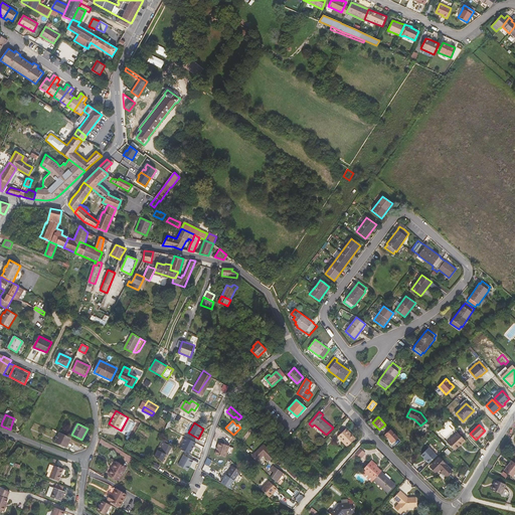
[(346,428),(345,430),(341,434),(338,437),(347,447),(355,439),(346,428)]
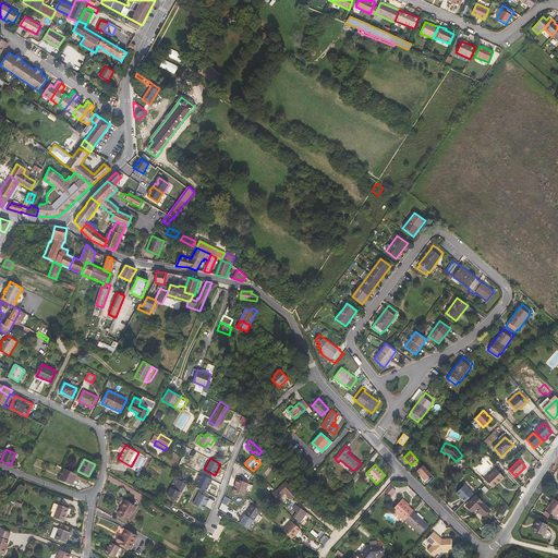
[(425,480),(432,474),(423,465),(417,471),(425,480)]
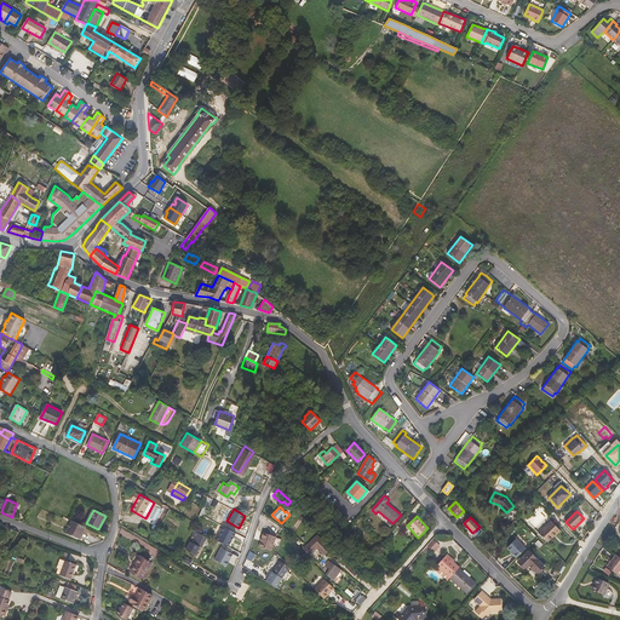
[(68,528),(82,535),(86,528),(72,521),(68,528)]
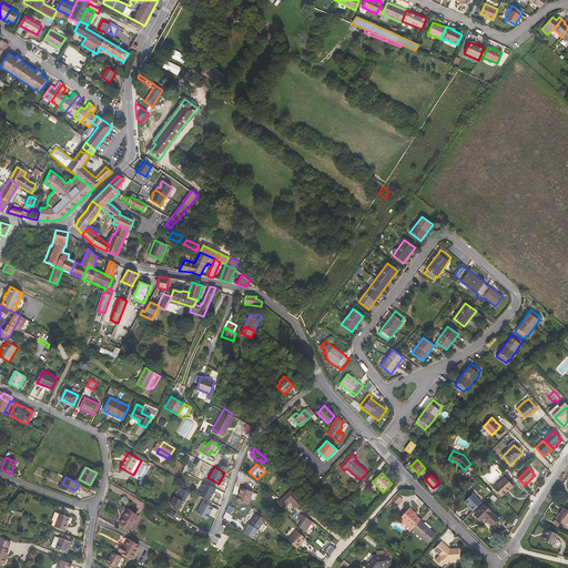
[(514,486),(505,477),(494,488),(501,497),(514,486)]
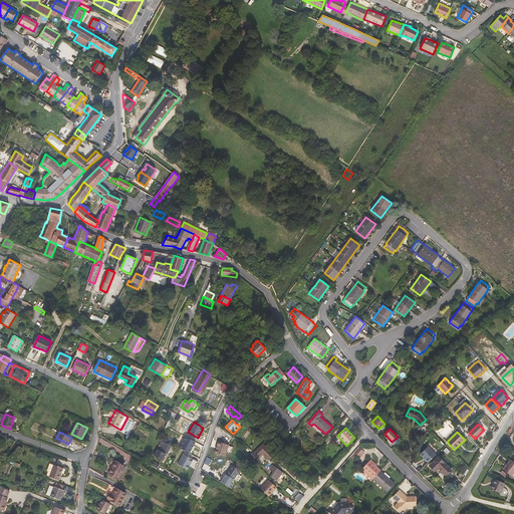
[(331,438),(328,436),(320,445),(323,448),(331,438)]
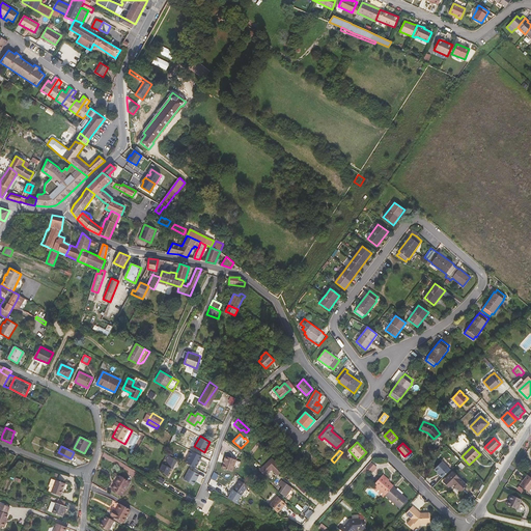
[(186,463),(196,468),(202,456),(192,451),(186,463)]
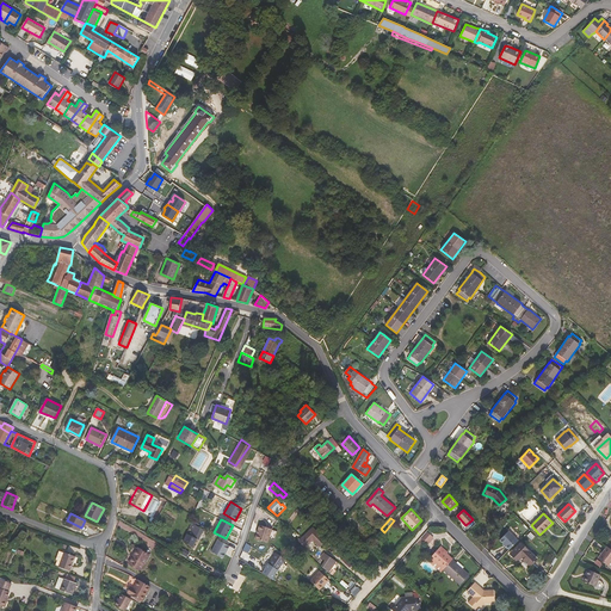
[(79,531),(81,528),(67,520),(65,525),(79,531)]
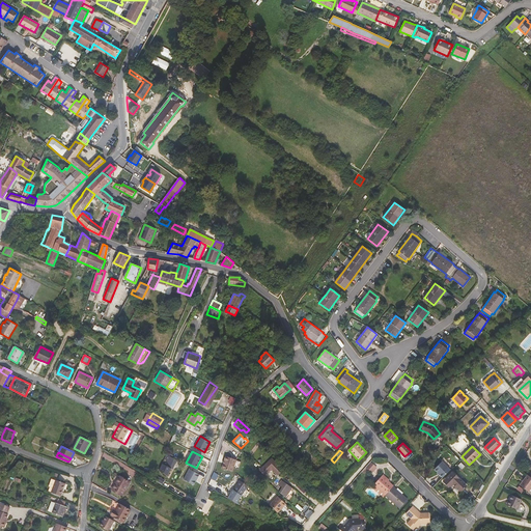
[(167,455),(160,471),(168,475),(171,469),(172,469),(176,460),(167,455)]
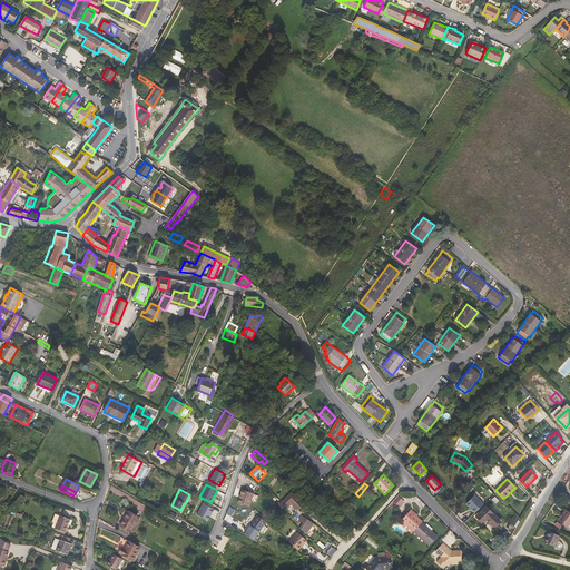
[(239,499),(238,503),(249,507),(254,494),(243,490),(242,494),(242,495),(241,499),(239,499)]
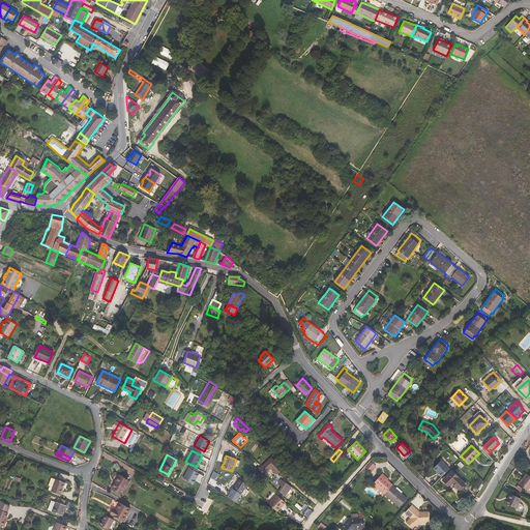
[(282,469),(271,458),(263,466),(260,469),(265,474),(269,470),(272,469),(276,474),(282,469)]
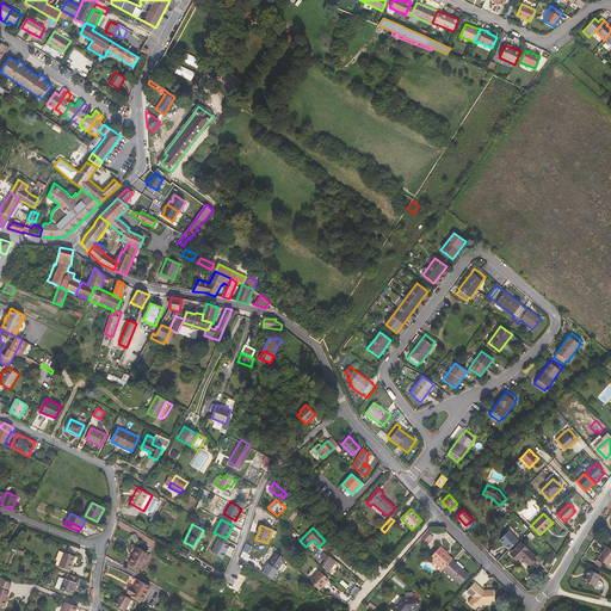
[(383,535),(378,531),(372,538),(376,542),(383,535)]
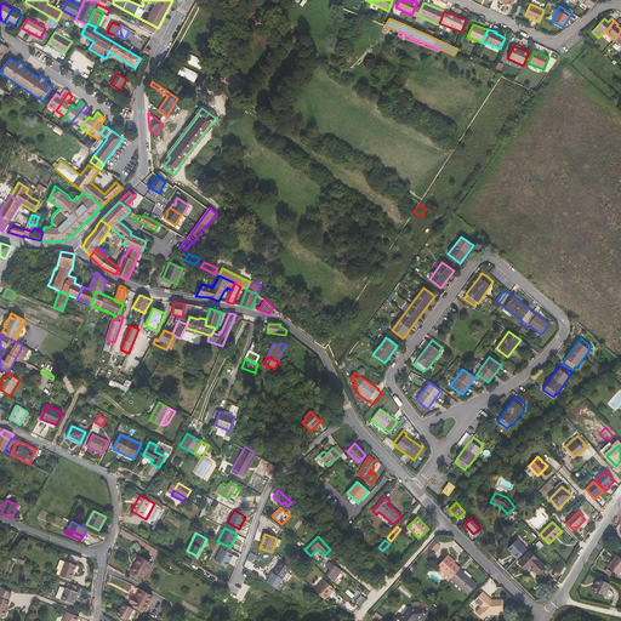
[(510,551),(518,559),(527,550),(518,541),(510,551)]
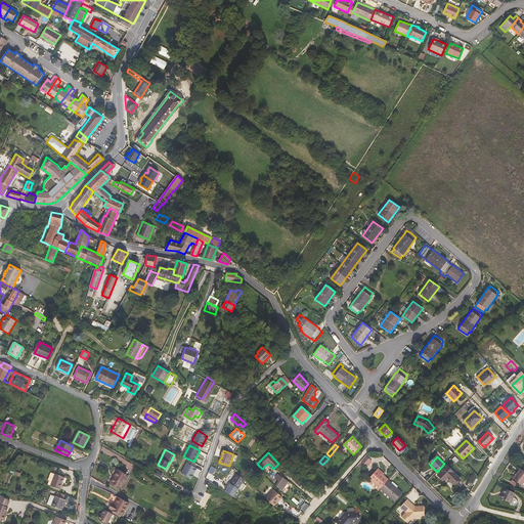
[(186,463),(181,473),(191,478),(197,468),(186,463)]
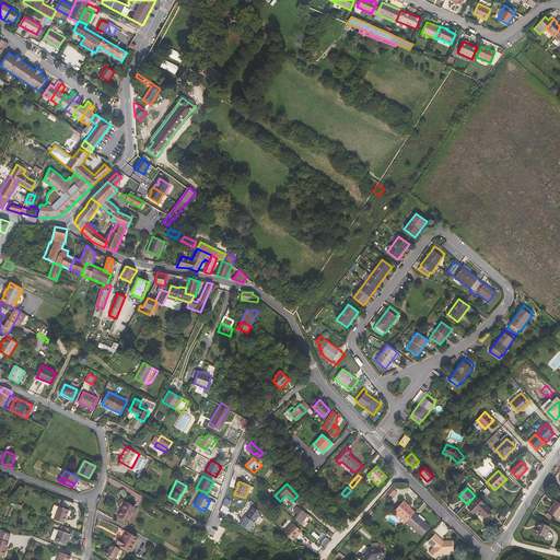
[(492,512),(477,498),(467,508),(475,514),(478,511),(486,518),(492,512)]
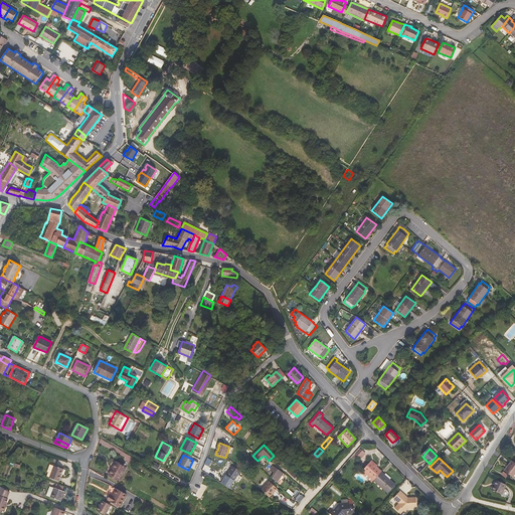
[(363,470),(374,480),(381,472),(381,471),(370,461),(363,470)]
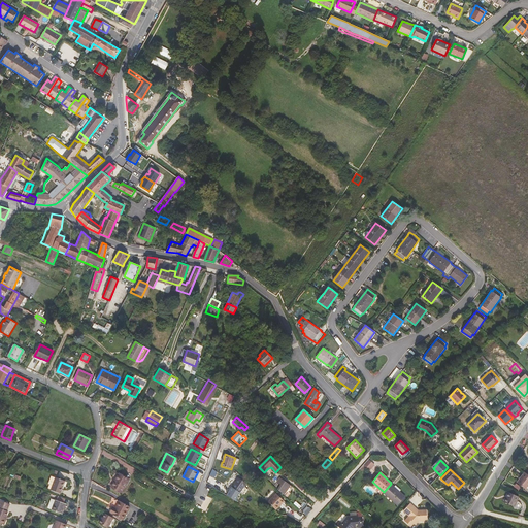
[(525,489),(527,485),(527,474),(525,472),(517,483),(525,489)]
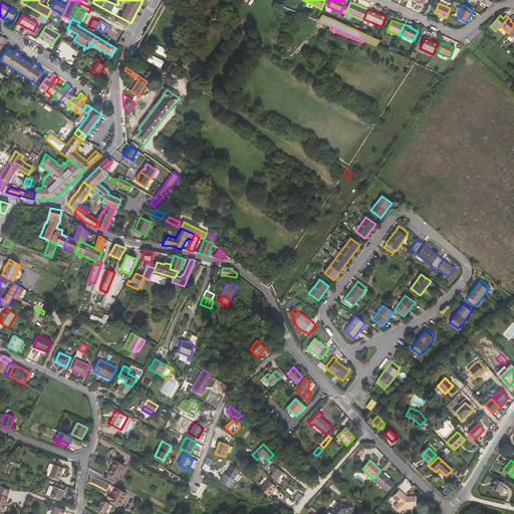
[(125,467),(115,461),(108,474),(117,479),(125,467)]
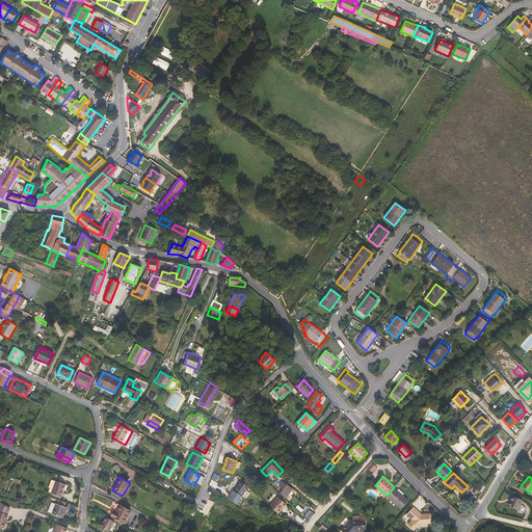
[(56,481),(51,493),(51,494),(60,497),(65,484),(56,481)]
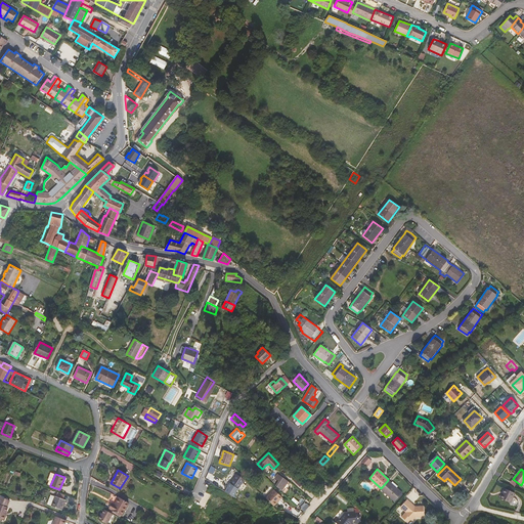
[(234,477),(230,483),(238,489),(245,479),(236,474),(234,477)]
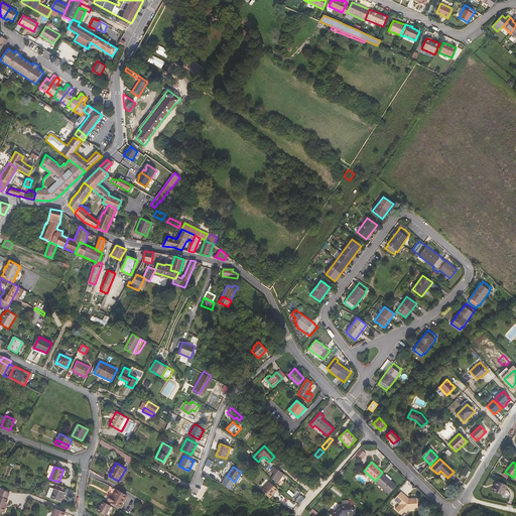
[(277,483),(284,474),(274,467),(271,472),(274,474),(271,479),(277,483)]
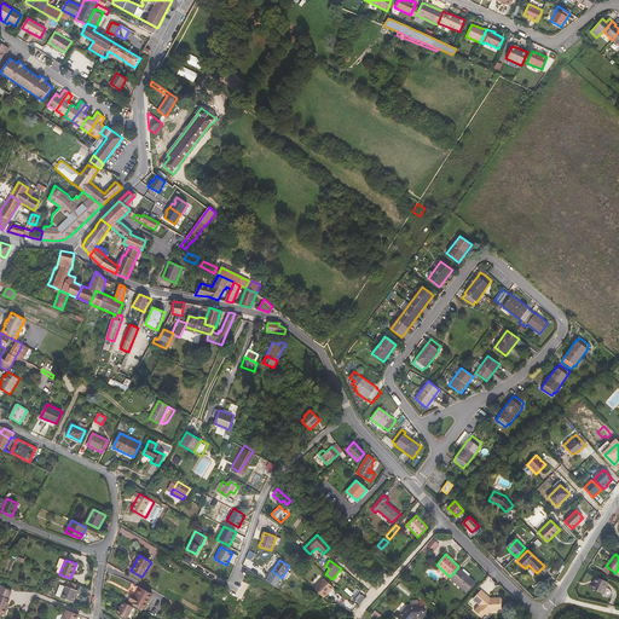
[(449,577),(467,593),(475,583),(469,577),(462,571),(458,567),(450,577),(449,577)]
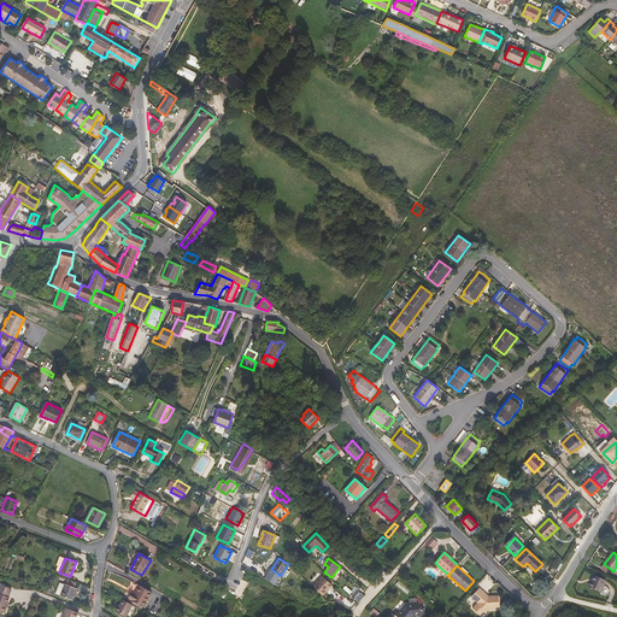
[(340,566),(331,577),(334,579),(338,575),(339,576),(342,569),(340,566)]
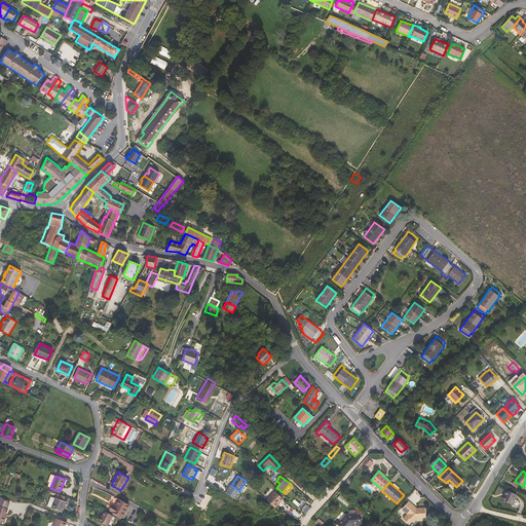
[(517,495),(506,490),(501,500),(513,505),(517,495)]
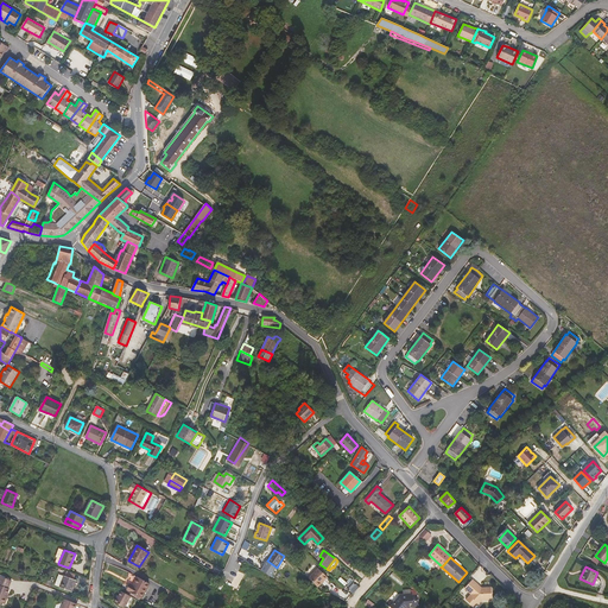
[(309,578),(317,587),(327,577),(318,568),(309,578)]
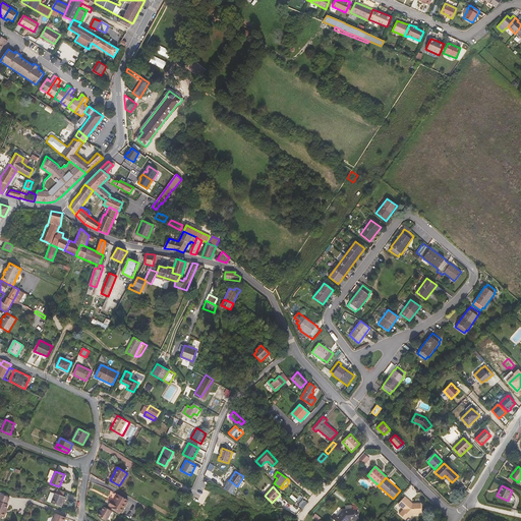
[(0,494),(0,499),(8,502),(9,498),(0,494)]
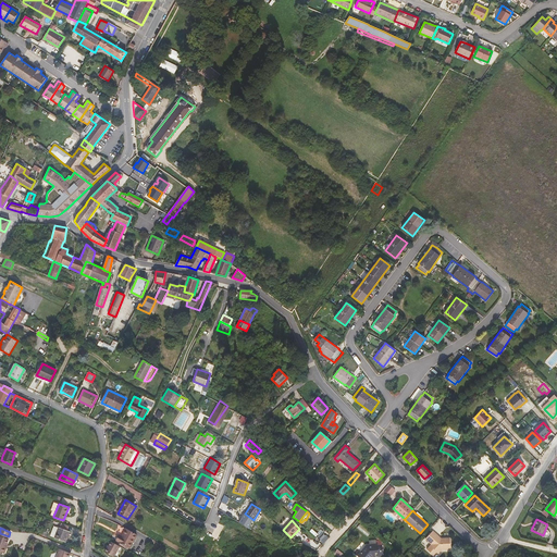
[(66,536),(69,531),(66,531),(60,528),(59,528),(58,529),(53,528),(51,534),(56,536),(54,537),(64,542),(66,536)]
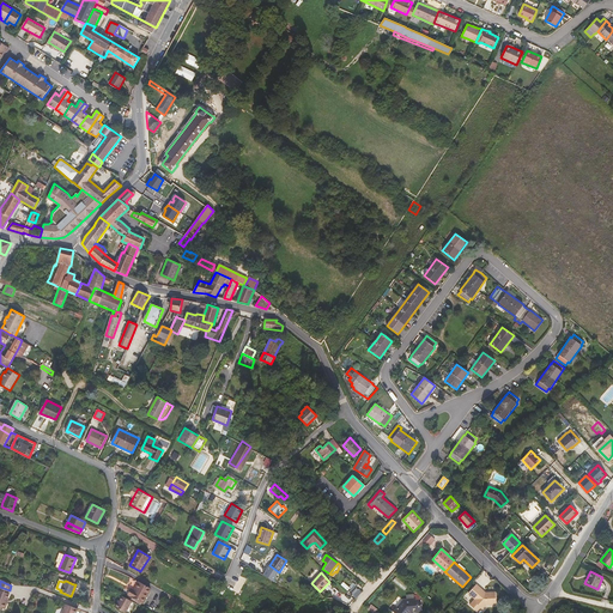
[(134,590),(131,596),(143,604),(151,589),(139,582),(134,590)]
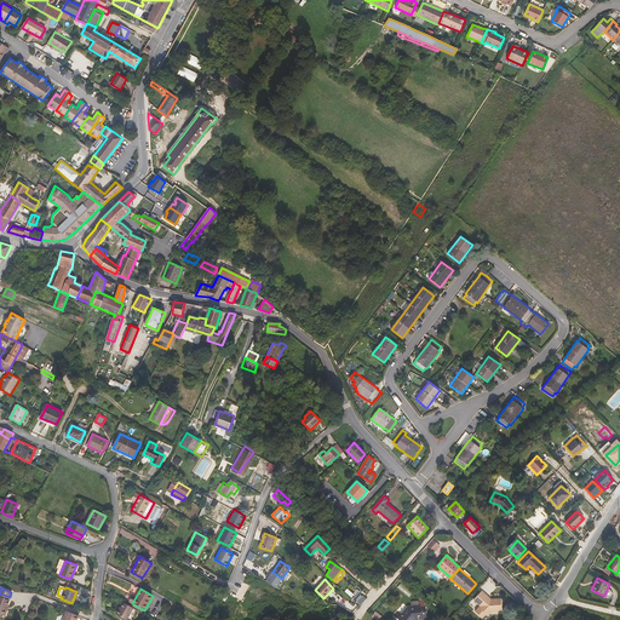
[(480,606),(475,612),(482,619),(487,614),(488,615),(492,612),(501,612),(501,598),(491,600),(482,591),(474,600),(480,606)]
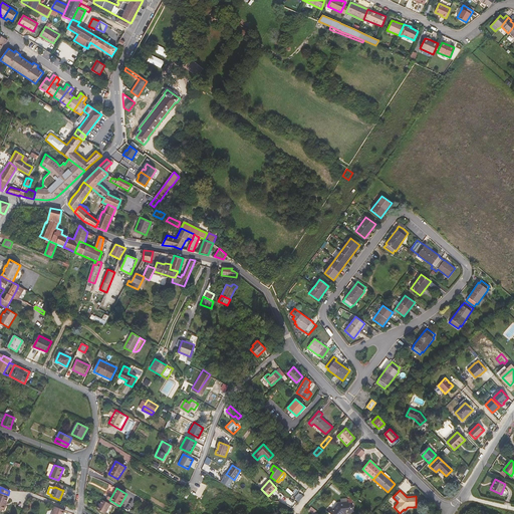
[(326,510),(330,513),(343,513),(349,513),(349,512),(353,512),(352,499),(347,500),(347,502),(338,503),(333,509),(329,507),(326,510)]
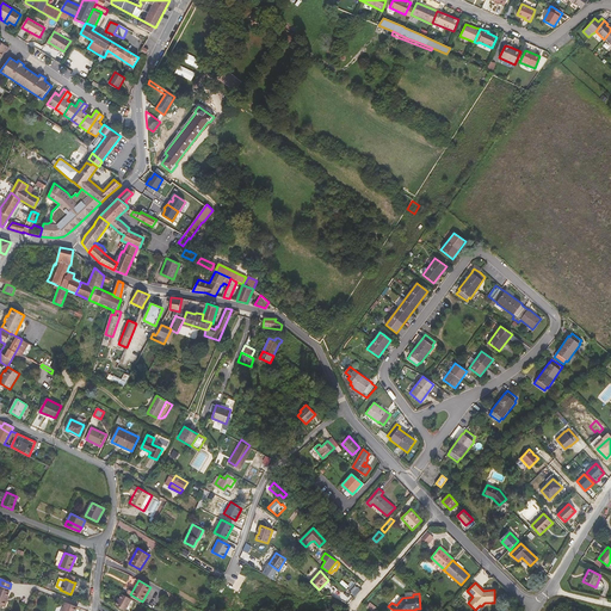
[(129,603),(131,599),(122,594),(119,599),(118,598),(113,605),(123,610),(129,610),(133,605),(129,603)]
